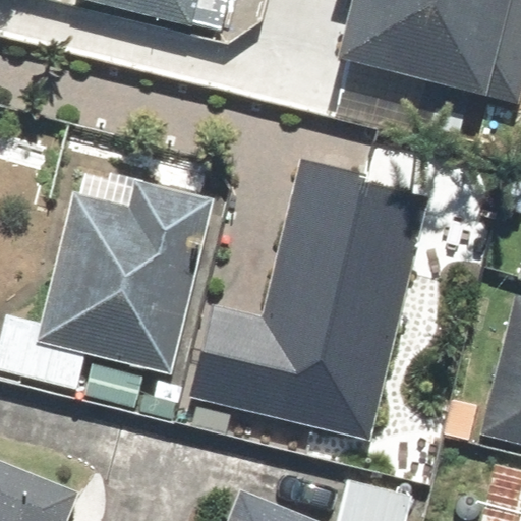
[(80,0),(80,5),(226,34),(233,0),(80,0)]
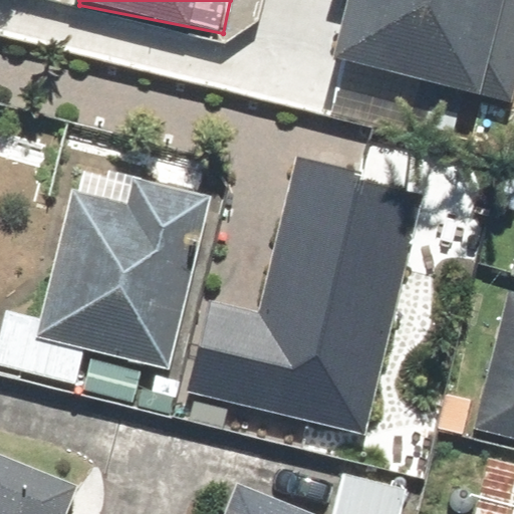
[(513,0),(347,0),(336,56),(513,93),(513,0)]
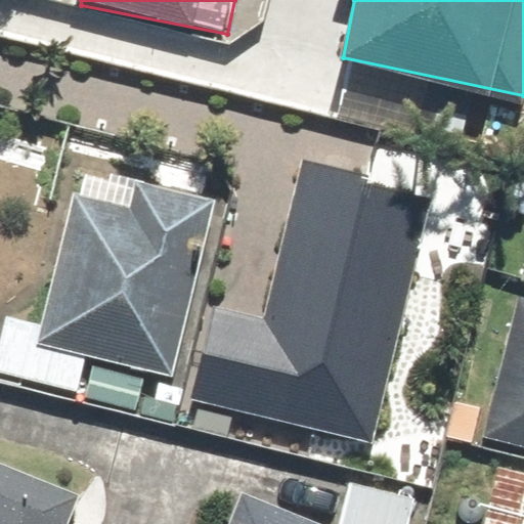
[(430,181),(299,156),(267,317),(205,306),(186,398),(381,435),(430,181)]
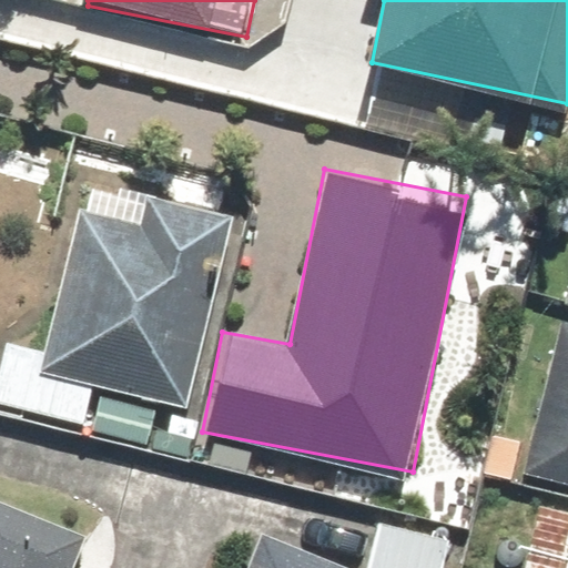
[(144,225),(87,210),(44,372),(183,407),(208,313),(198,311),(209,269),(221,272),(235,215),(153,194),(144,225)]
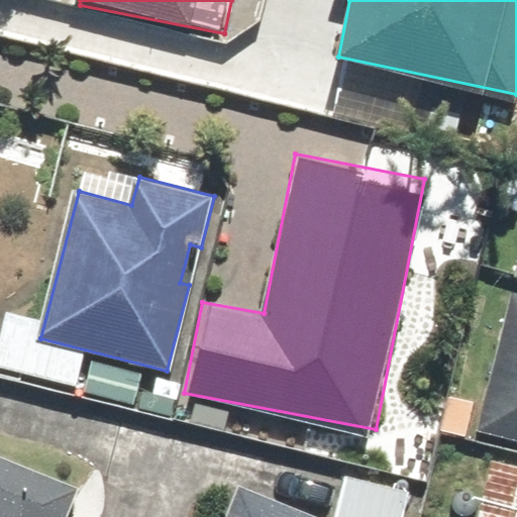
[(516,291),(514,291),(487,400),(450,391),(440,430),(474,439),(476,430),(516,440),(516,291)]
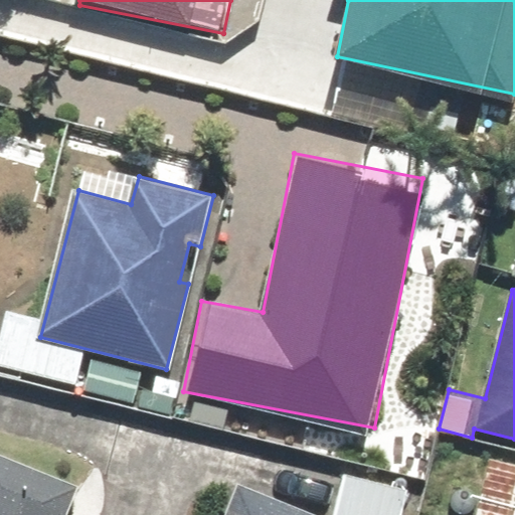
[(67,514),(80,485),(0,453),(0,514),(407,514),(417,489),(344,460),(322,514),(317,514),(238,484),(225,514),(67,514)]
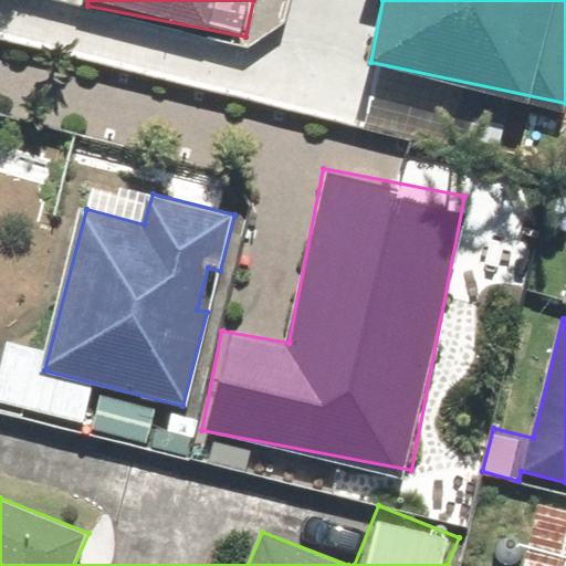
All buildings are outlined.
